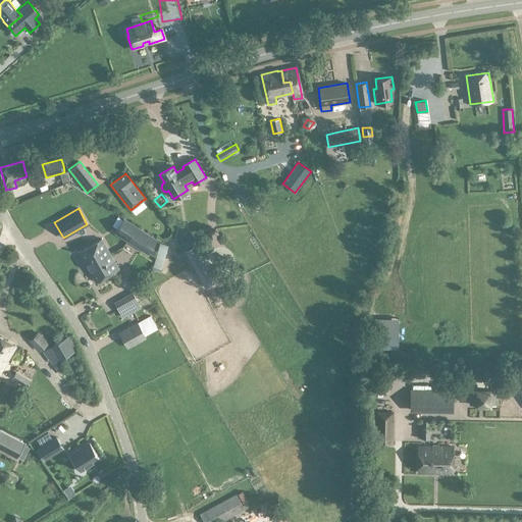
[(127,241),(136,227),(123,219),(115,232),(127,241)]
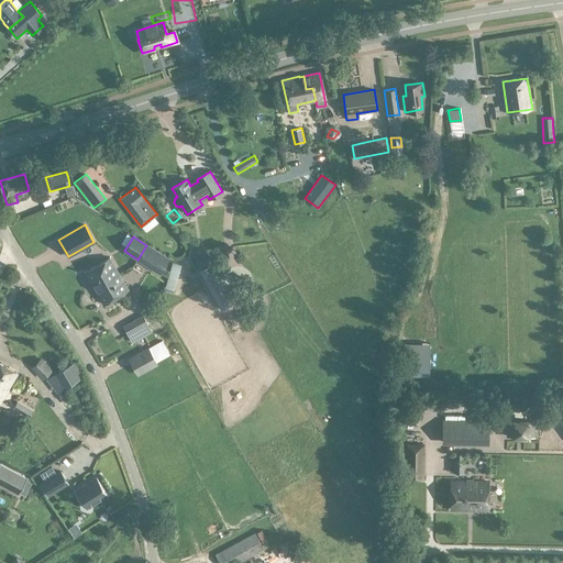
[(146,245),(138,260),(153,268),(157,262),(164,266),(168,258),(146,245)]
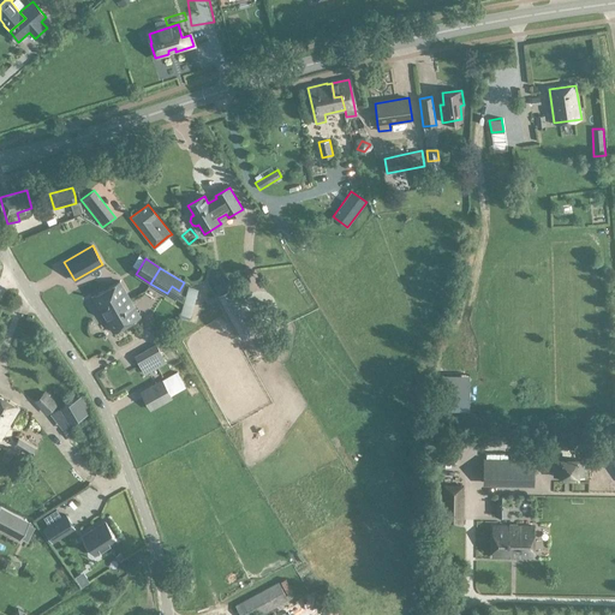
[(103,315),(130,299),(120,281),(93,297),(103,315)]
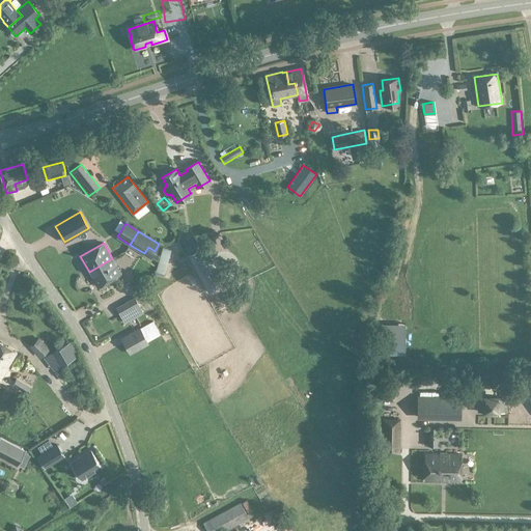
[(219,285),(203,257),(199,249),(188,255),(208,291),(219,285)]
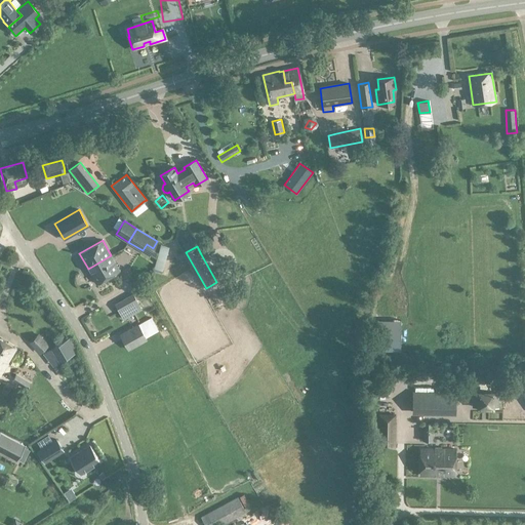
[(165,250),(157,273),(167,277),(176,255),(165,250)]
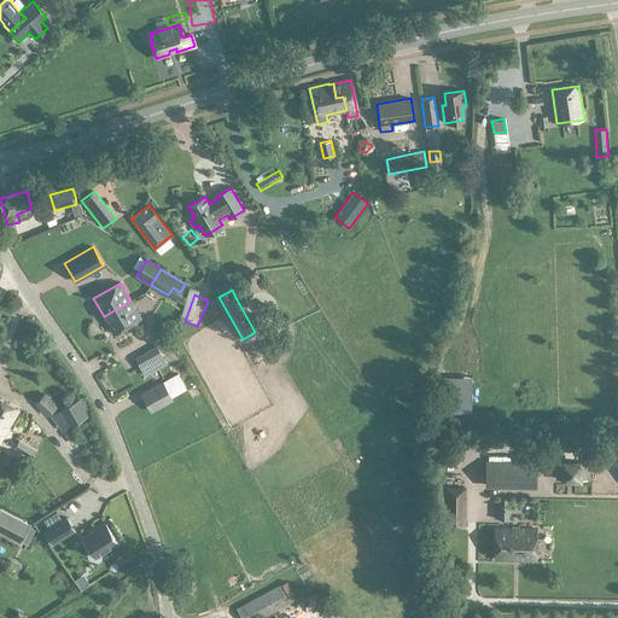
[(130,301),(104,316),(114,334),(141,319),(130,301)]
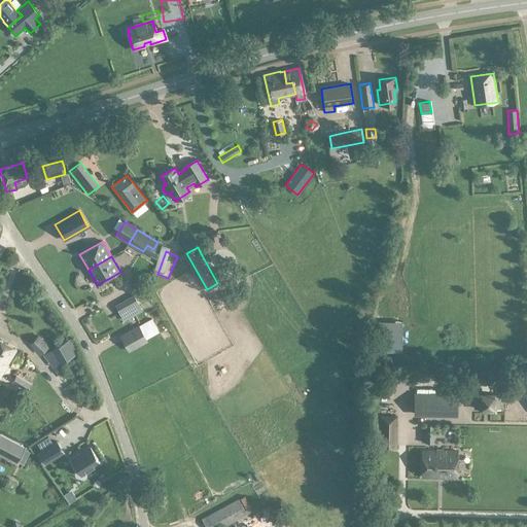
[(148,258),(139,275),(151,282),(162,266),(148,258)]
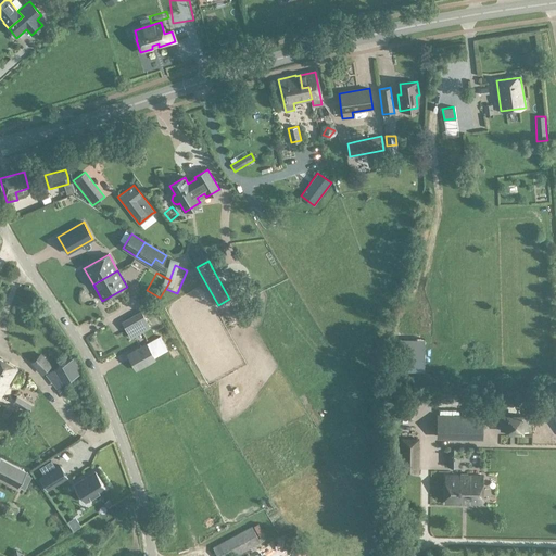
[(141,312),(122,323),(130,338),(150,327),(141,312)]
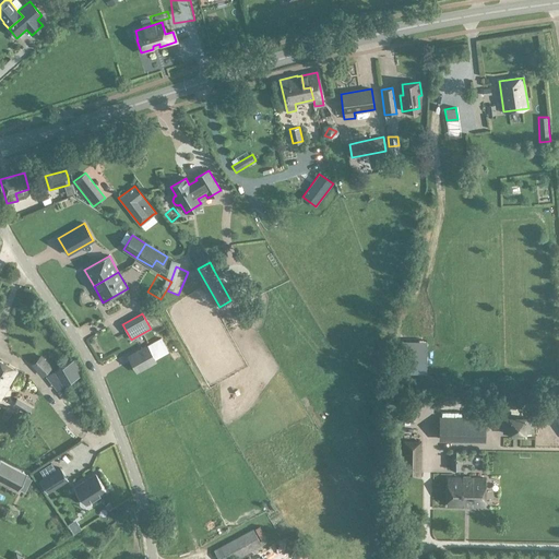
[(427,341),(401,341),(400,372),(426,372),(427,341)]
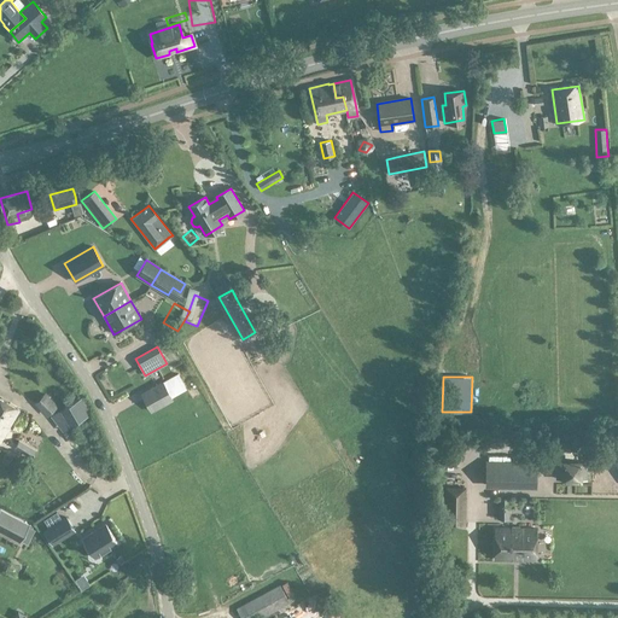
[(163,383),(143,395),(151,412),(173,400),(169,394),(163,383)]
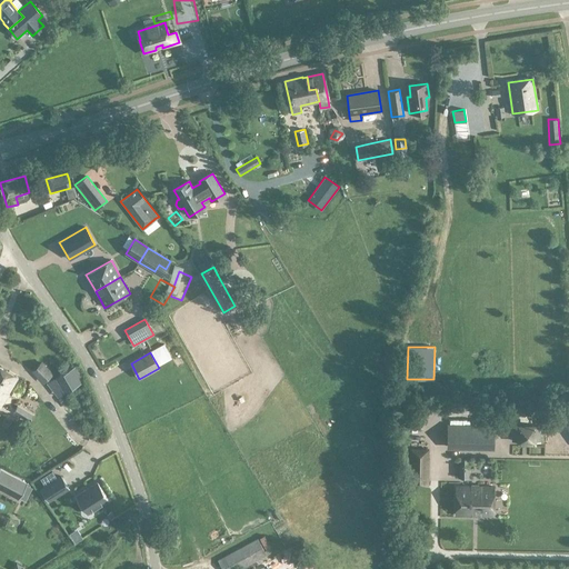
[(32,371),(42,381),(51,373),(41,362),(32,371)]
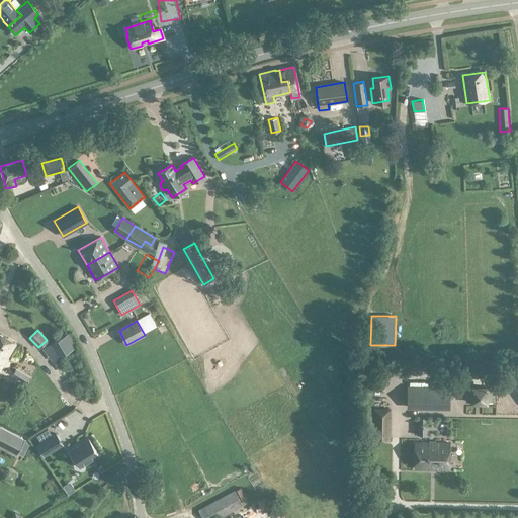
[(68,333),(50,344),(59,357),(77,346),(68,333)]
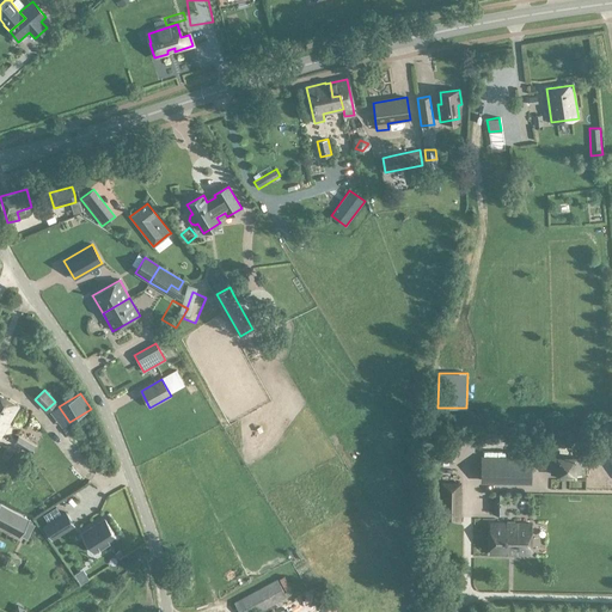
[(0,438),(11,421),(18,407),(0,396),(0,438)]
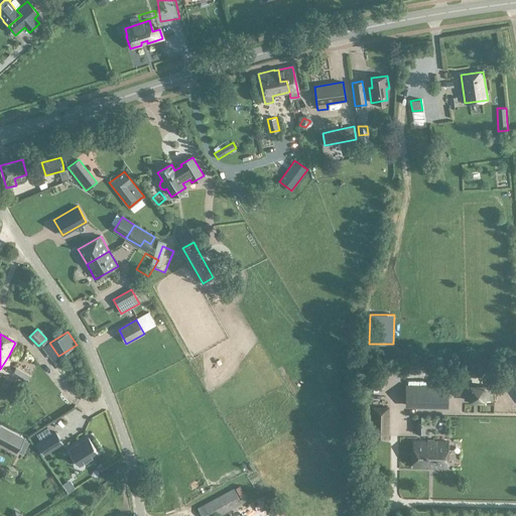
[(147,340),(143,335),(128,346),(131,351),(147,340)]
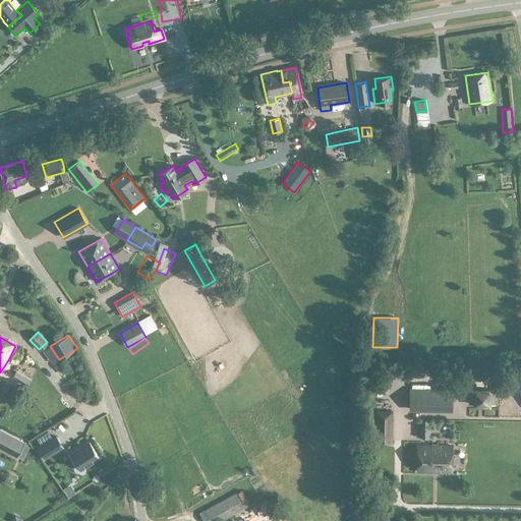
[(26,387),(30,381),(16,371),(12,378),(26,387)]
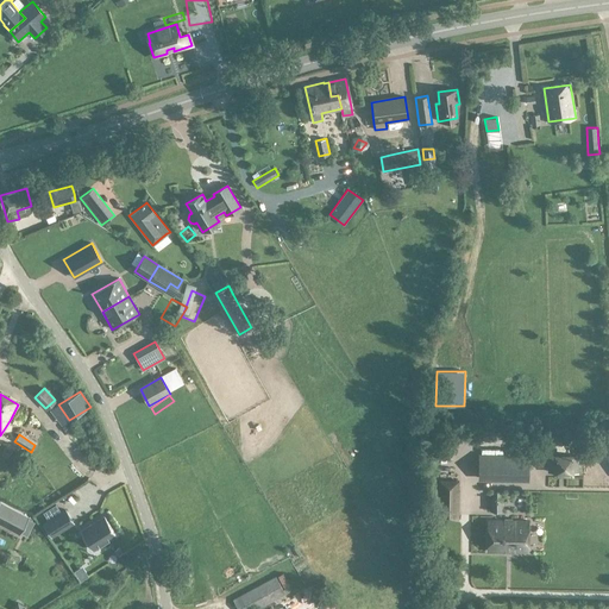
[(528,456),(479,454),(478,477),(528,478),(528,456)]
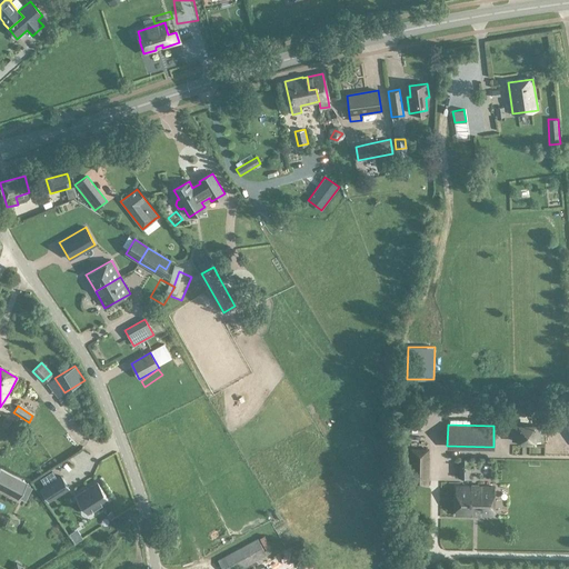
[(540,427),(512,426),(512,441),(540,441),(540,427)]
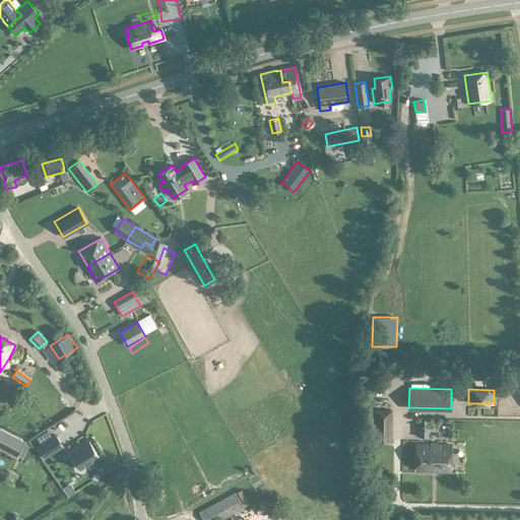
[(457,417),(457,409),(412,408),(412,416),(457,417)]
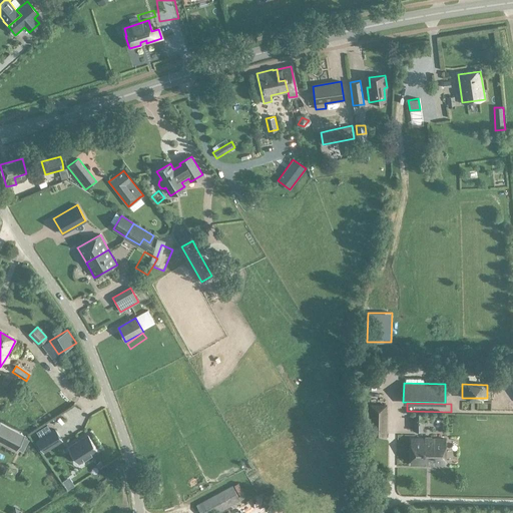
[(386,406),(371,405),(370,437),(385,438),(386,406)]
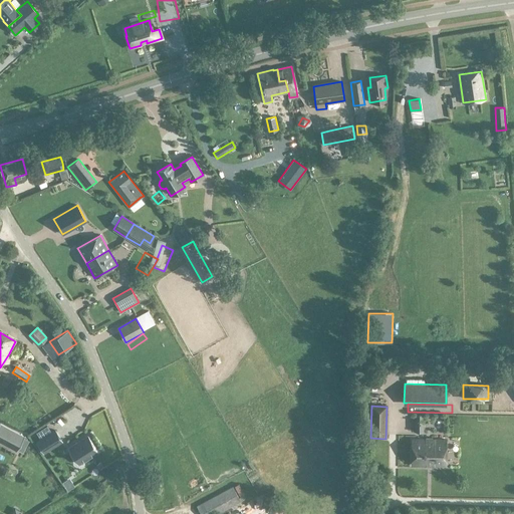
[(415,421),(415,431),(423,432),(423,422),(423,415),(416,415),(416,421),(415,421)]
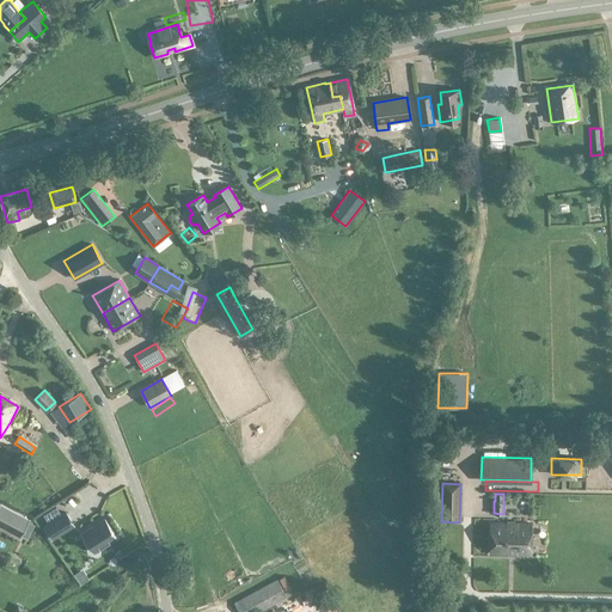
[(29,520),(0,503),(0,525),(20,537),(29,520)]
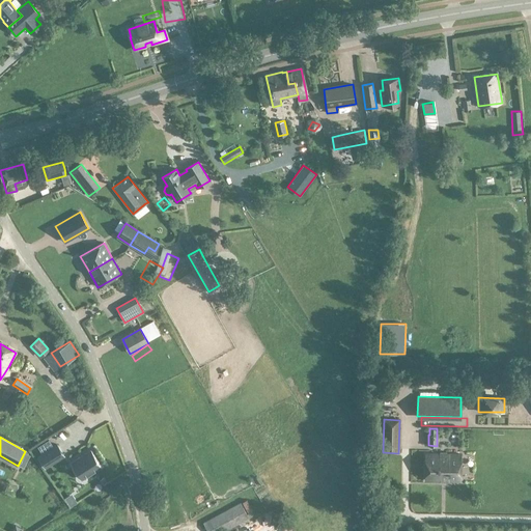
[(49,440),(37,447),(43,453),(37,456),(45,468),(64,455),(57,444),(53,447),(49,440)]
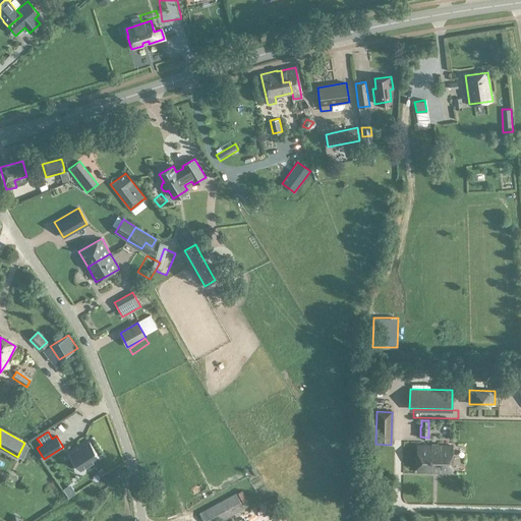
[(90,442),(68,455),(78,470),(100,457),(90,442)]
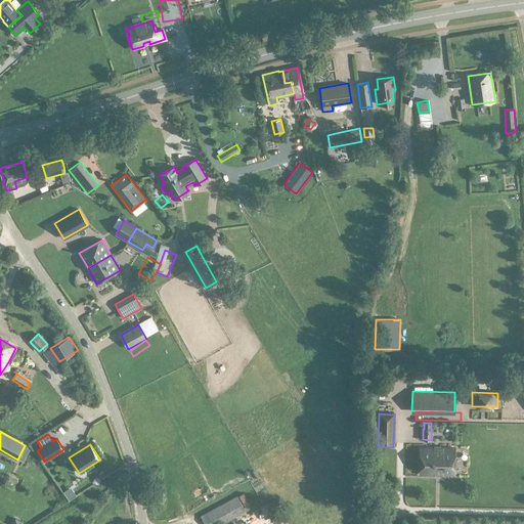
[(420,474),(454,475),(455,448),(421,447),(420,474)]
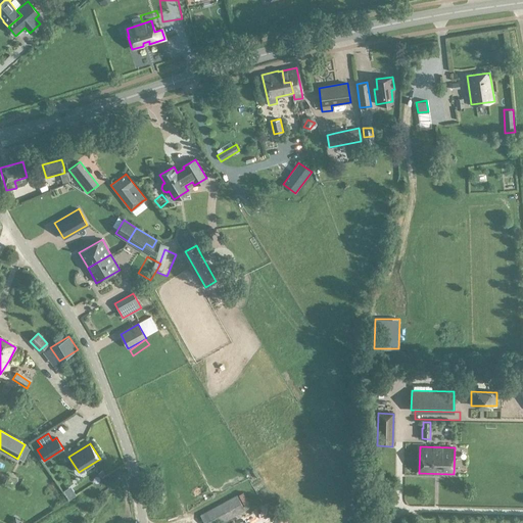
[(247,513),(237,495),(200,515),(203,522),(222,522),(235,516),(237,519),(247,513)]
